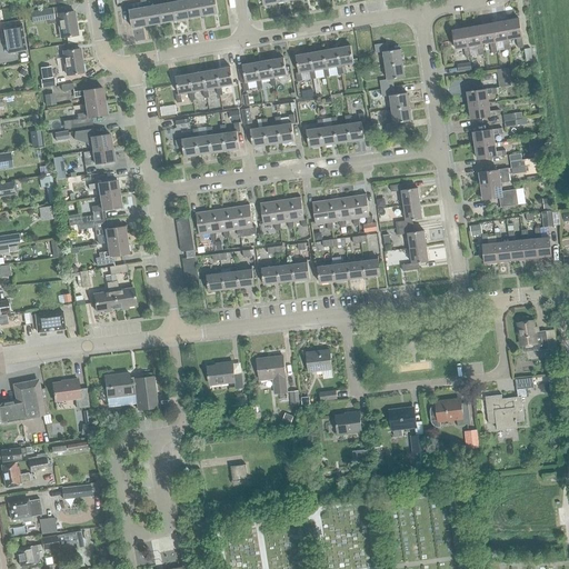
[(140,0),(141,9),(129,11),(132,29),(147,26),(143,8),(148,8),(146,0),(140,0)]
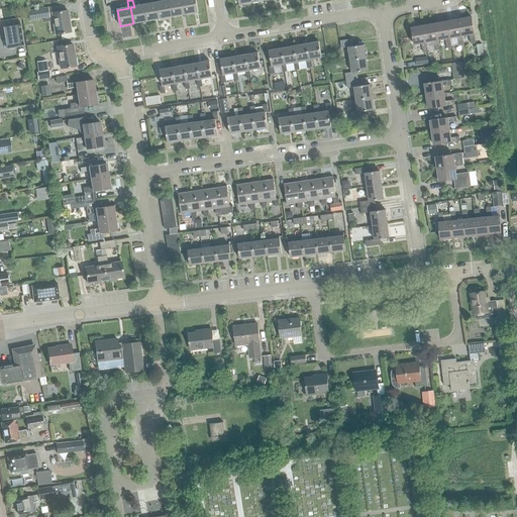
[(145,0),(140,0),(141,5),(134,7),(130,7),(133,23),(146,21),(143,5),(146,4),(145,0)]
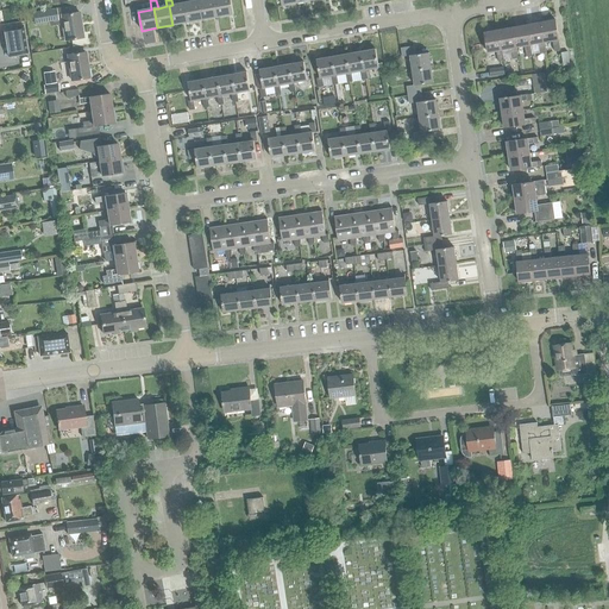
[(188,2),(187,0),(181,0),(182,4),(173,5),(169,6),(173,25),(187,23),(184,4),(188,2)]
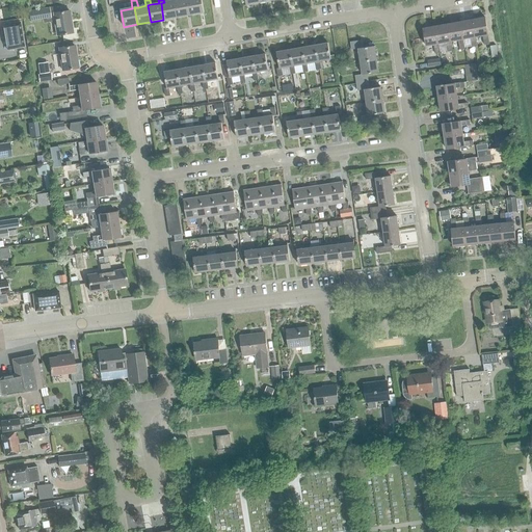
[(177,0),(171,0),(173,1),(164,2),(161,3),(163,20),(177,18),(174,1),(177,0)]
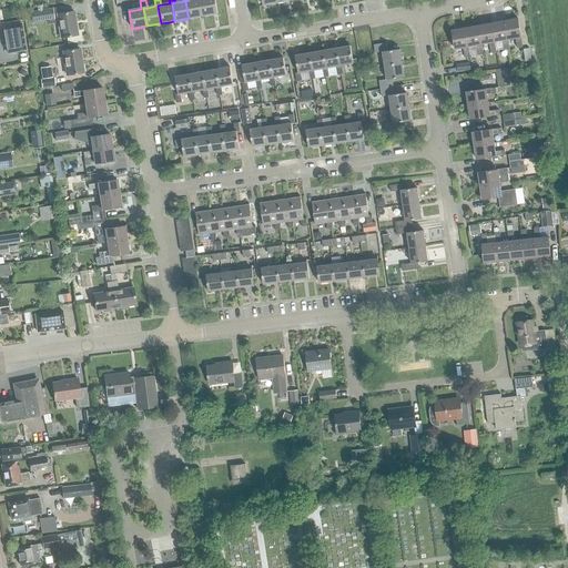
[(189,0),(185,1),(189,19),(203,16),(200,0),(189,0)]
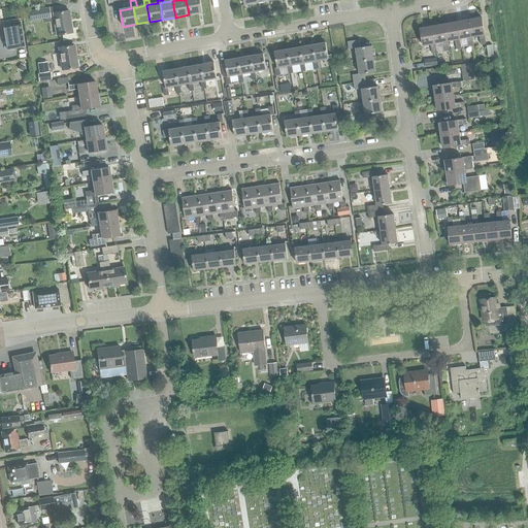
[(202,12),(199,0),(186,0),(189,14),(202,12)]
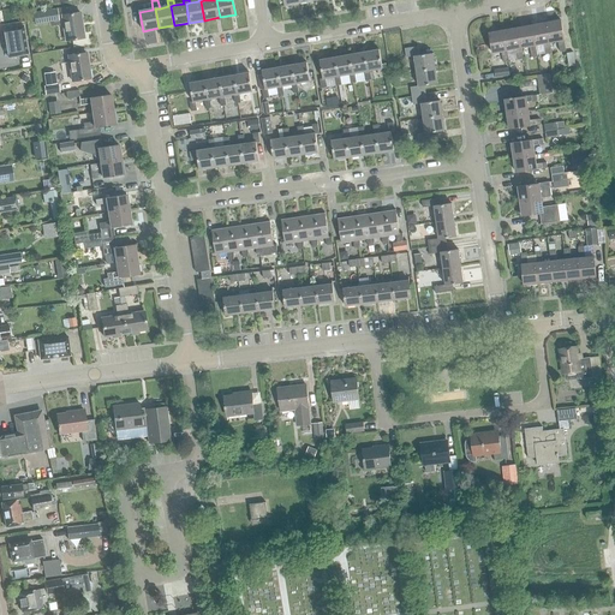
[(55,10),(33,13),(35,25),(49,23),(49,19),(58,18),(55,10)]
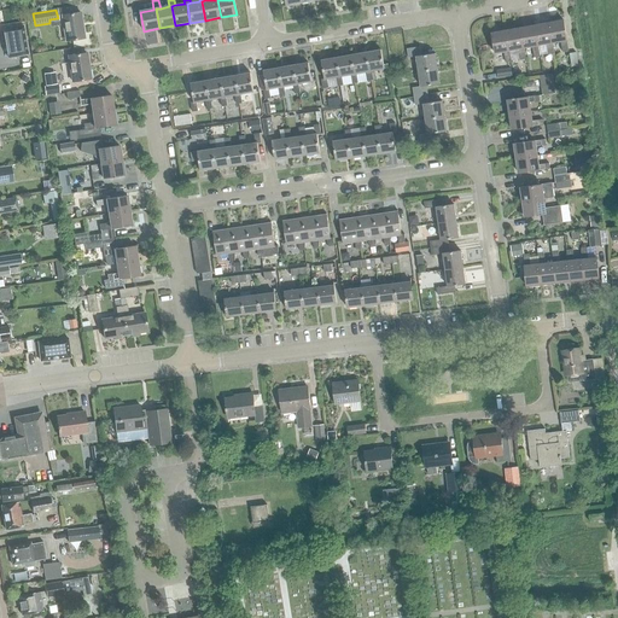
[(83,39),(80,13),(62,16),(66,41),(83,39)]
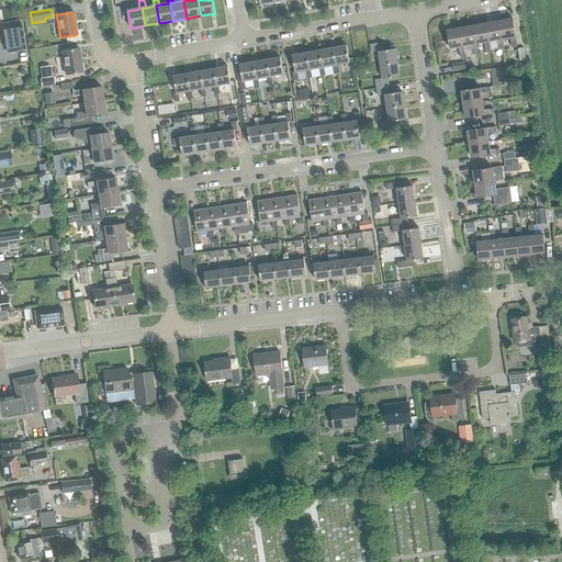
[(512,19),(499,21),(503,40),(509,38),(512,48),(517,47),(515,37),(516,37),(512,19)]
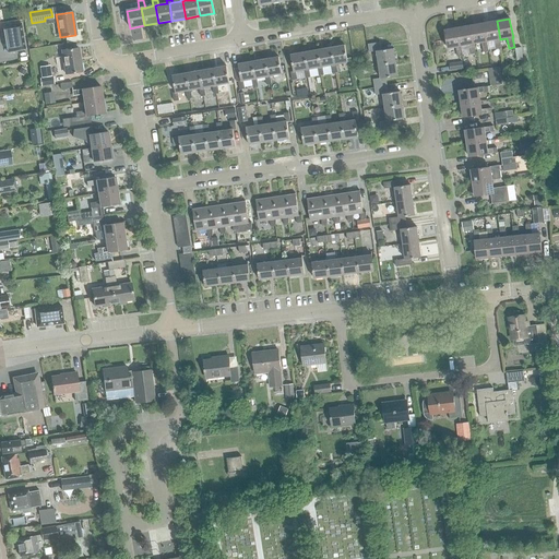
[(500,39),(497,21),(484,23),(487,42),(495,40),(496,50),(501,49),(500,39)]
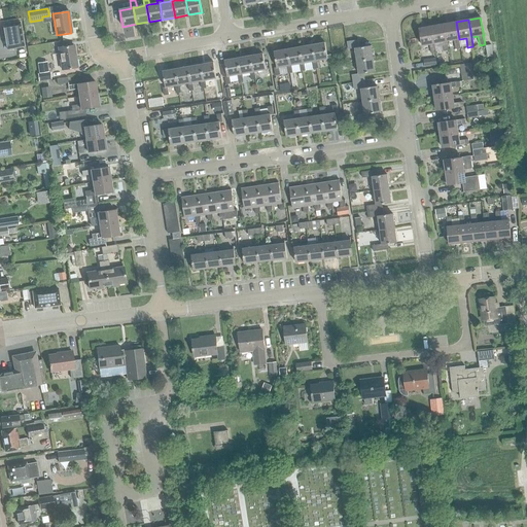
[(7,49),(24,46),(20,22),(3,25),(7,49)]
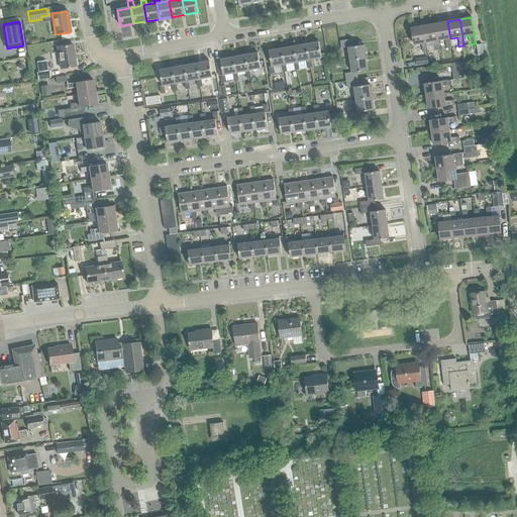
[(450,38),(447,21),(436,23),(438,40),(445,39),(446,48),(452,47),(450,38)]
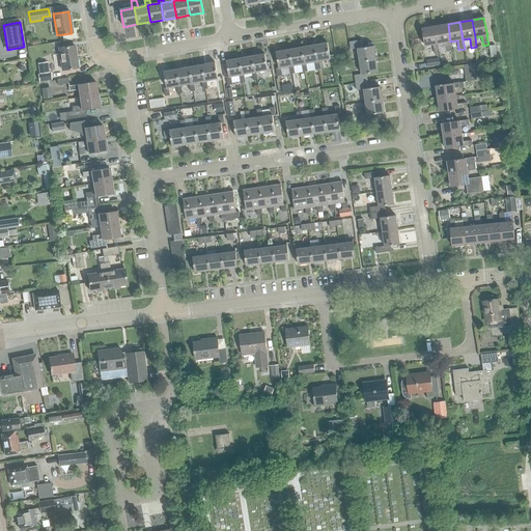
[(448,24),(435,26),(438,45),(445,43),(447,52),(452,51),(450,42),(448,24)]
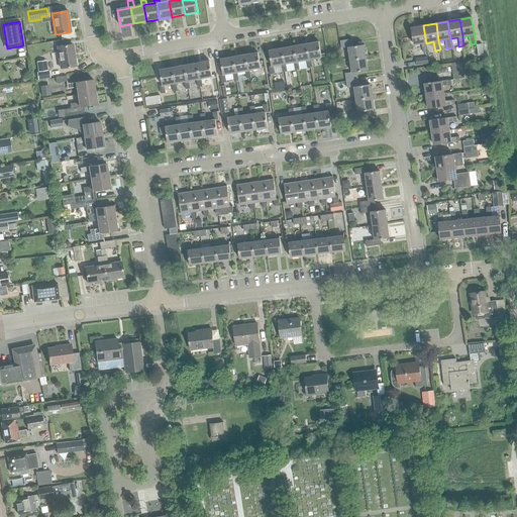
[(426,43),(423,25),(411,28),(414,45),(421,44),(423,53),(428,52),(426,43)]
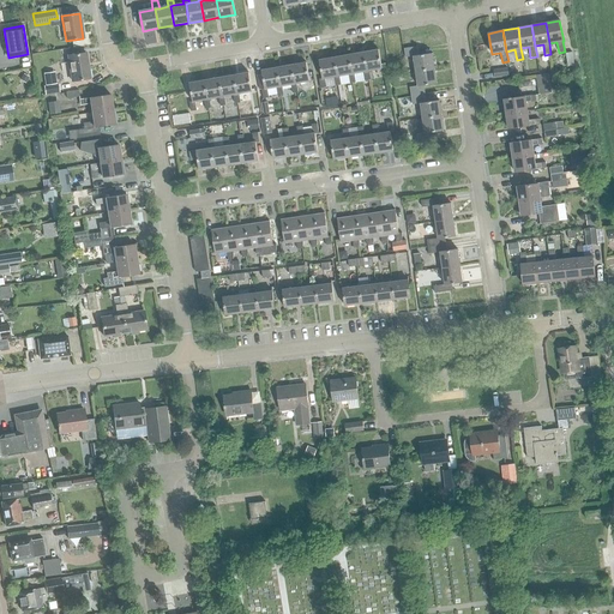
[(414,56),(415,72),(435,68),(433,54),(419,56),(417,48),(404,50),(405,58),(414,56)]
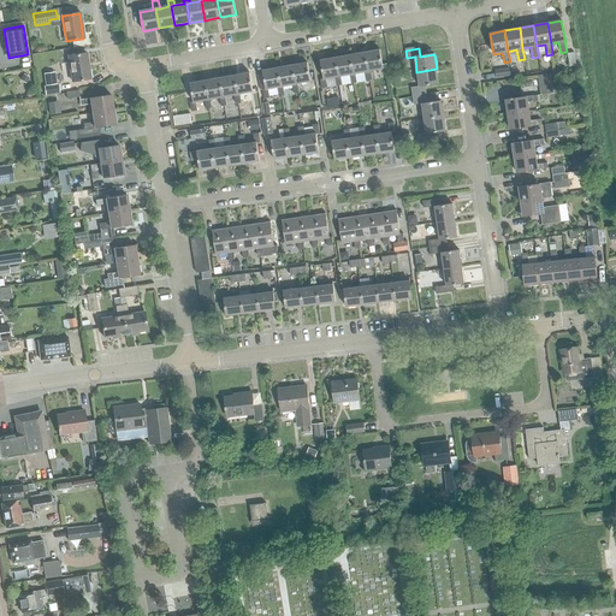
[(365,72),(366,81),(375,80),(373,71),(383,70),(379,51),(365,53),(368,72),(365,72)]
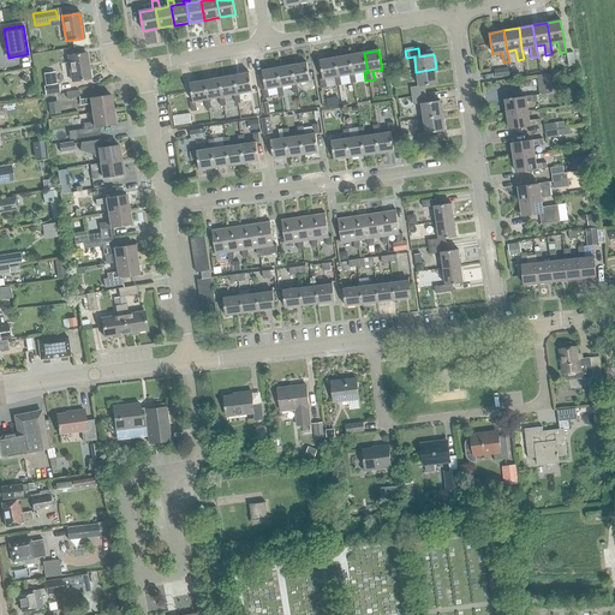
[(69,55),(72,82),(90,78),(87,53),(69,55)]
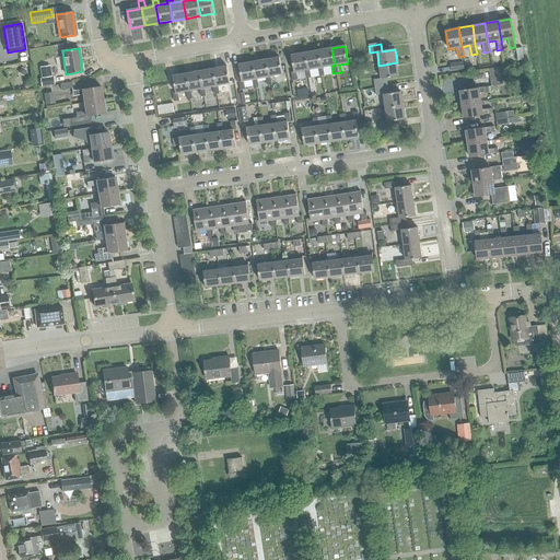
[(318,50),(321,68),(318,68),(319,76),(325,76),(323,68),(331,66),(335,66),(331,48),(318,50)]
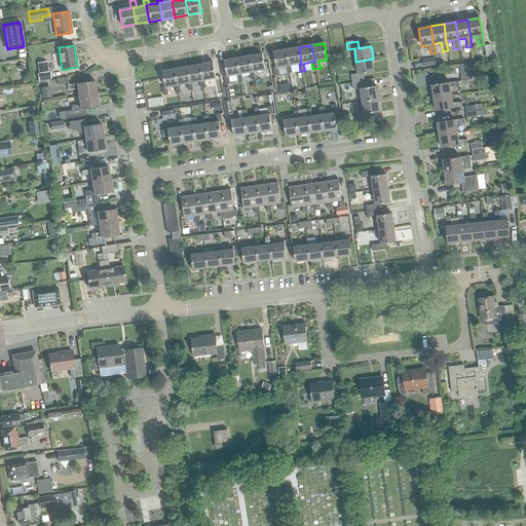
[(291,66),(299,64),(301,64),(299,47),(286,49),(289,66),(286,67),(287,74),(292,73),(291,66)]
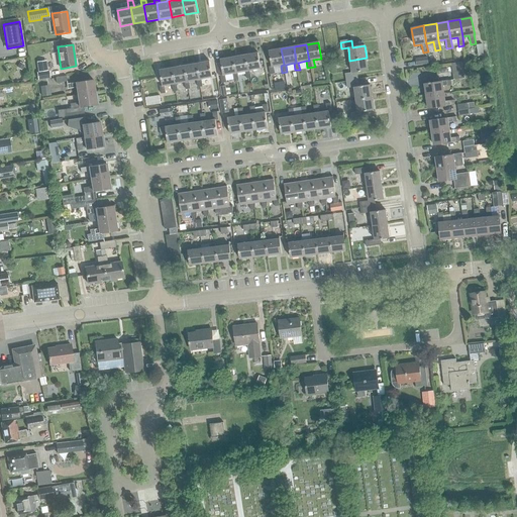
[(270,75),(275,74),(274,67),(281,66),(284,65),(281,48),(269,50),(271,67),(269,67),(270,75)]
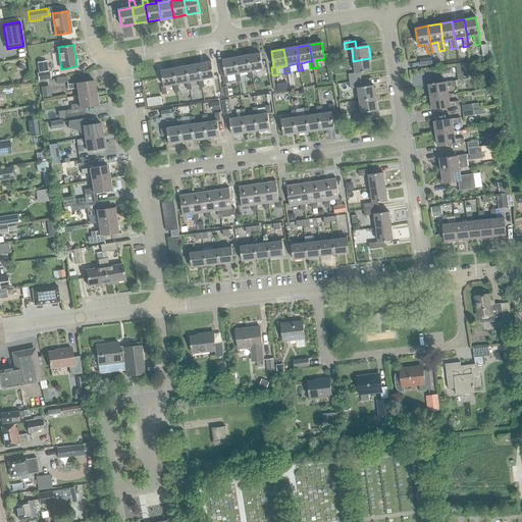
[(249,80),(254,79),(252,71),(263,69),(260,53),(248,55),(250,71),(248,72),(249,80)]
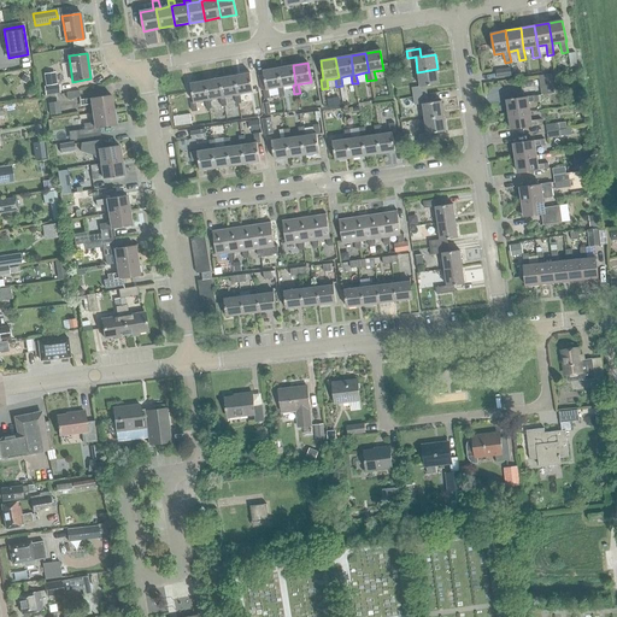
[(277,88),(280,97),(285,95),(283,87),(293,86),(295,84),(293,65),(277,69),(281,88),(277,88)]
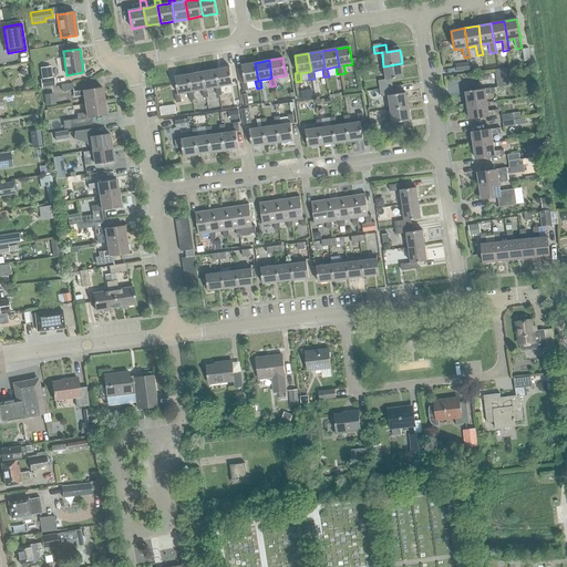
[(245,82),(241,83),(243,91),(248,90),(248,88),(251,88),(250,82),(255,81),(258,81),(255,63),(241,65),(245,82)]
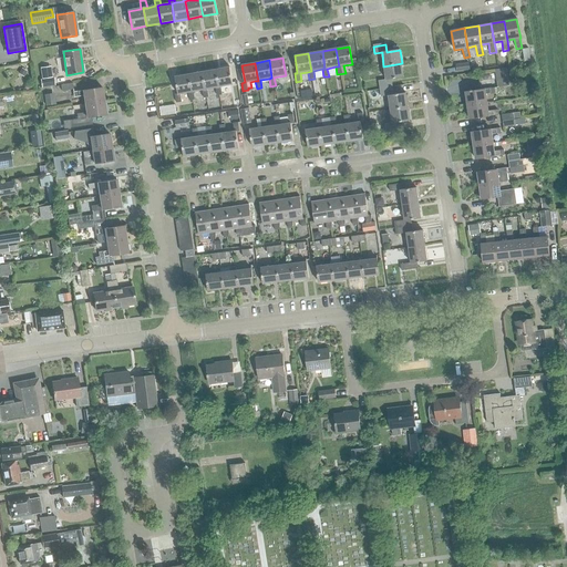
[(379,81),(380,89),(393,88),(392,79),(403,78),(402,63),(383,66),(385,80),(379,81)]
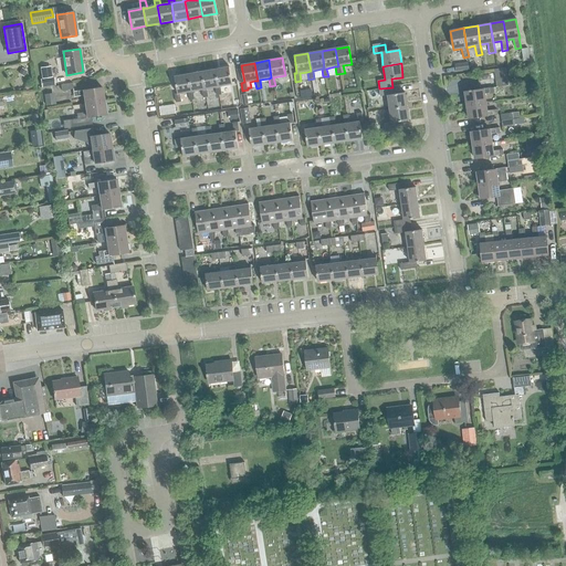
[(454,64),(456,72),(469,70),(468,63),(454,64)]
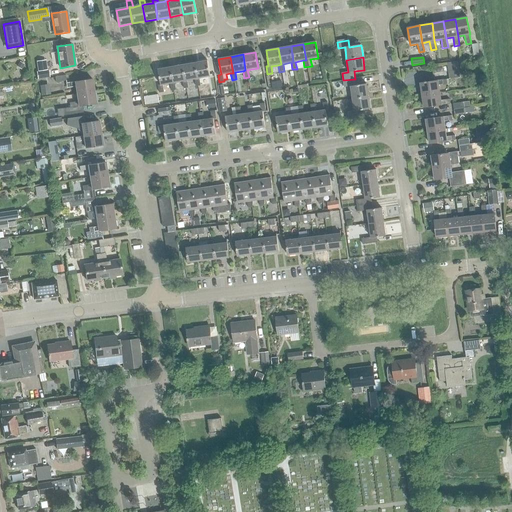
[(48,70),(46,71),(44,60),(37,61),(39,79),(50,77),(48,70)]
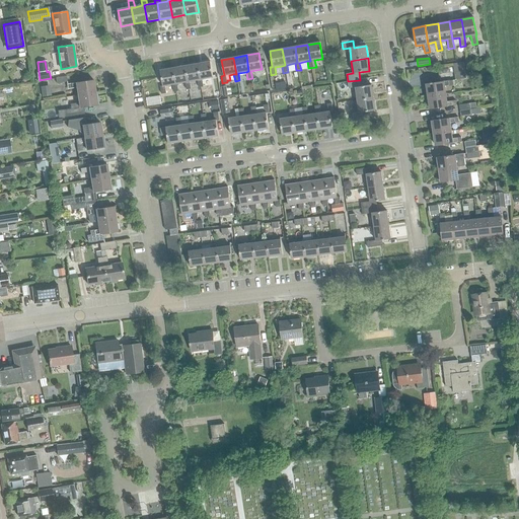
[(199,87),(204,87),(202,79),(213,78),(210,62),(197,64),(200,80),(198,80),(199,87)]
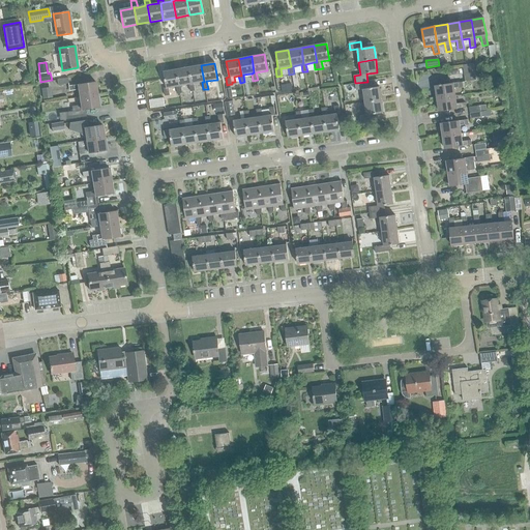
[(463,65),(463,66),(465,82),(476,81),(475,76),(474,63),(463,65)]
